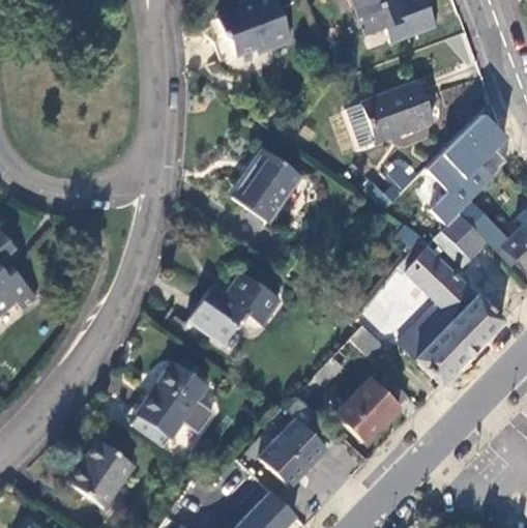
[(293,38),(280,0),(255,0),(256,3),(220,16),(226,36),(232,34),(239,53),(258,47),(264,49),(293,38)]
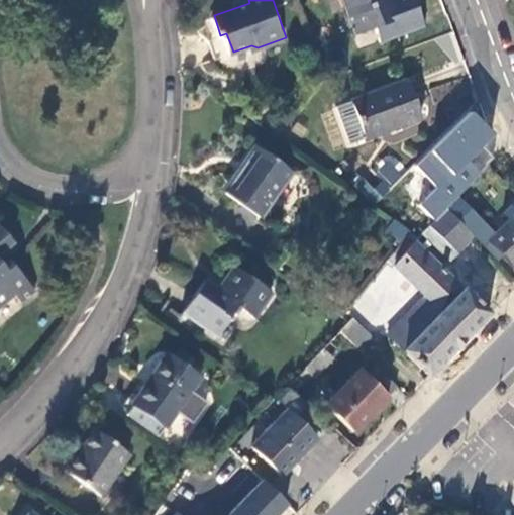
[(385,37),(426,22),(417,0),(350,0),(353,7),(349,9),(357,31),(379,23),(385,37)]
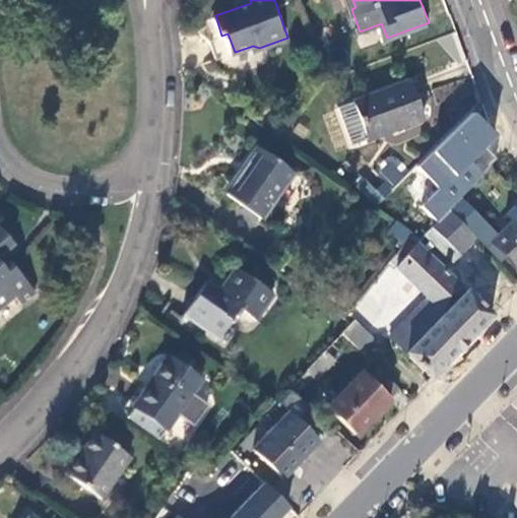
[(369,137),(427,118),(413,82),(356,102),(369,137)]
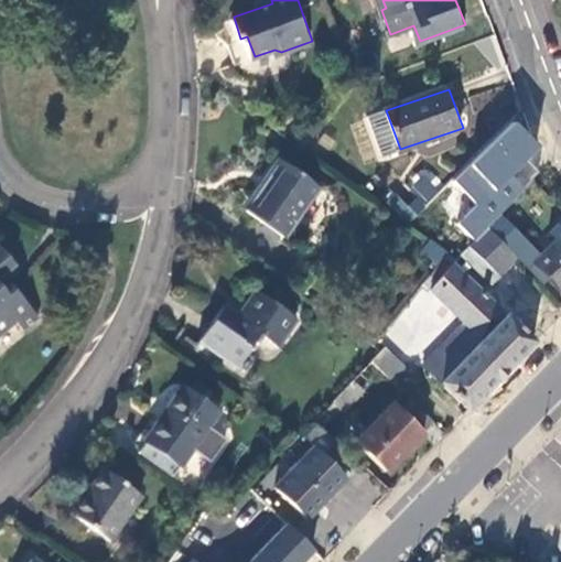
[(287,236),(322,185),(281,157),(268,174),(272,177),(250,211),(287,236)]
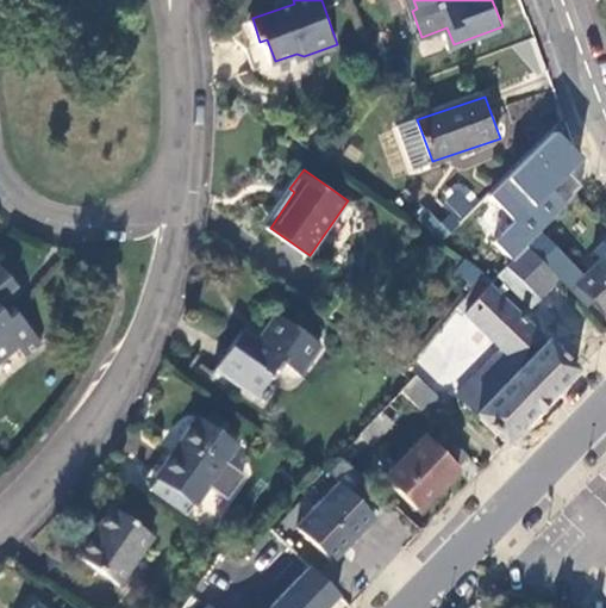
[(543,223),(563,202),(550,190),(526,215),(536,225),(541,221),(543,223)]
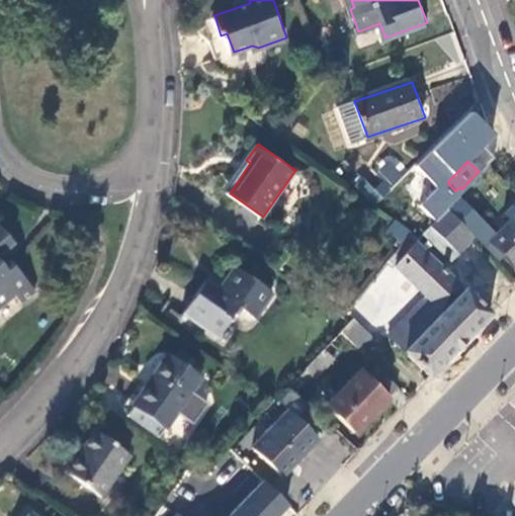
[(476,217),(458,199),(449,208),(466,227),(476,217)]
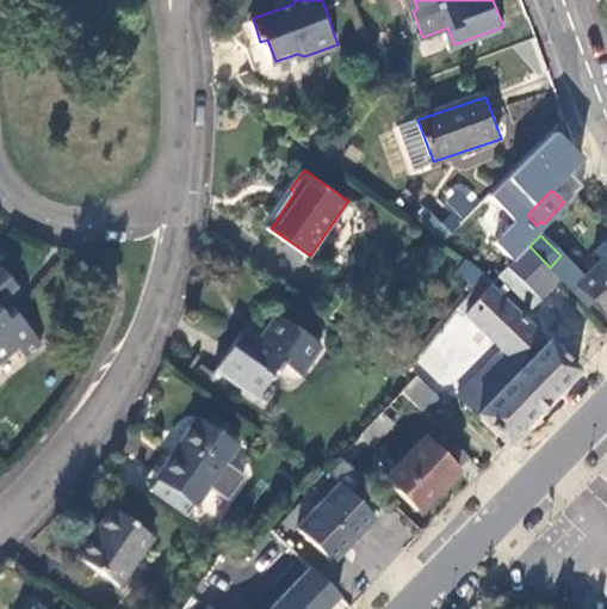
[(606,244),(600,250),(606,257),(582,283),(606,309),(606,244)]
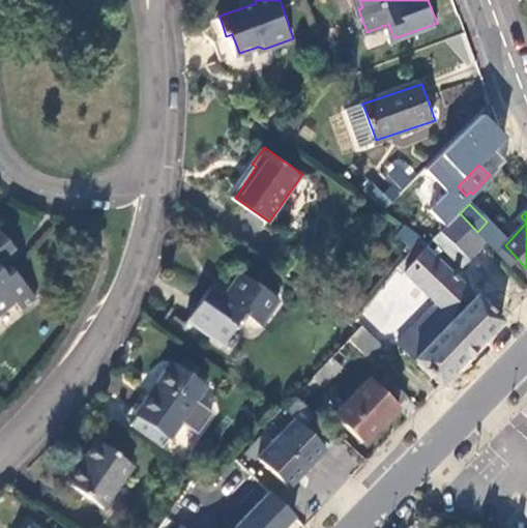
[(464,264),(488,241),(477,232),(460,213),(437,237),(464,264)]
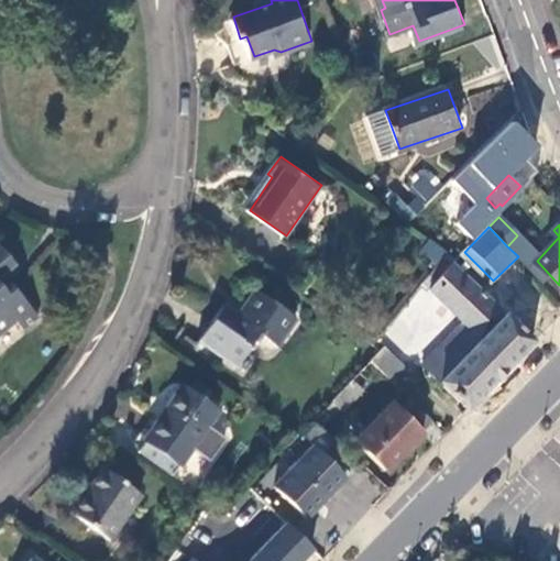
[(430,237),(421,251),(439,262),(448,248),(430,237)]
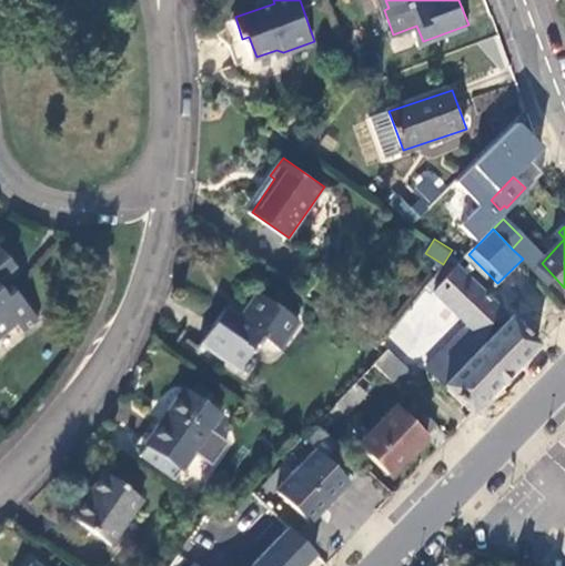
[(0,279),(16,265),(0,245),(0,336),(17,323),(24,332),(41,319),(11,285),(6,291),(0,284),(0,279)]
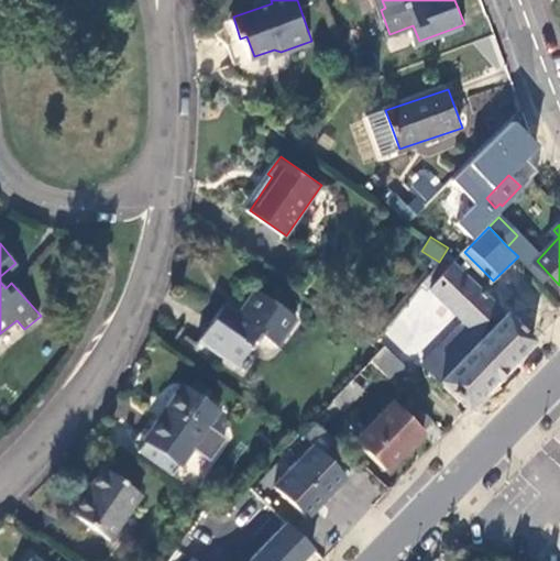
[(460,256),(451,250),(445,259),(452,265),(456,261),(460,256)]
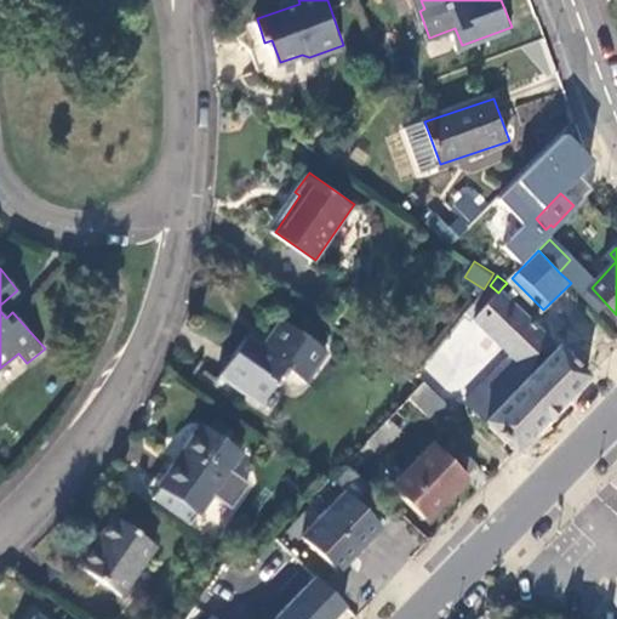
[(502,288),(498,293),(474,321),(510,356),(464,403),(486,425),(519,458),(556,420),(595,380),(502,288)]
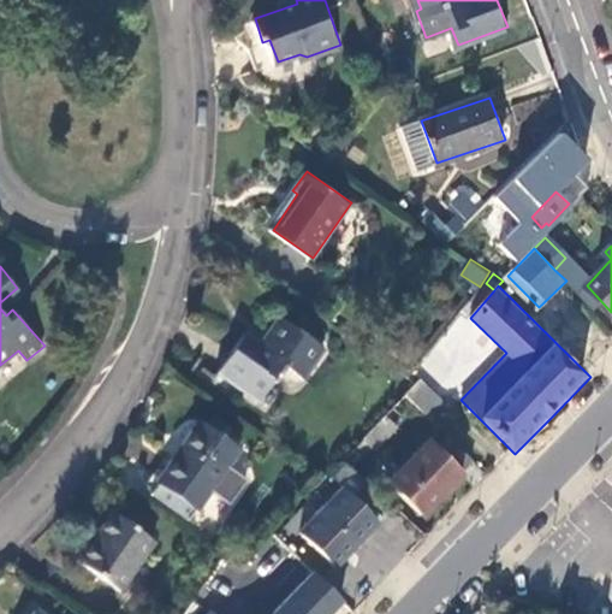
[(327,347),(283,316),(262,343),(248,334),(223,372),(261,399),(286,365),(306,377),(327,347)]
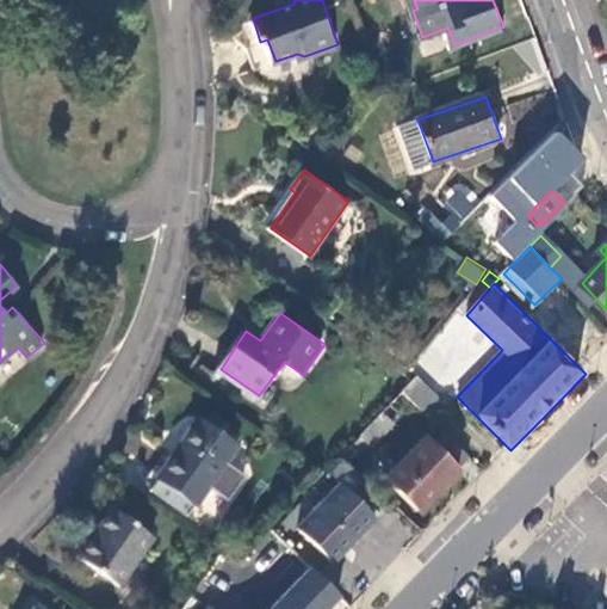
[(439,337),(420,358),(446,381),(465,360),(439,337)]
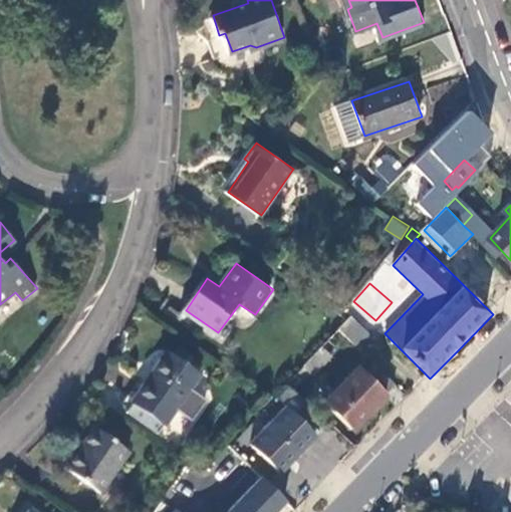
[(352,314),(348,318),(340,326),(360,347),(373,335),(352,314)]
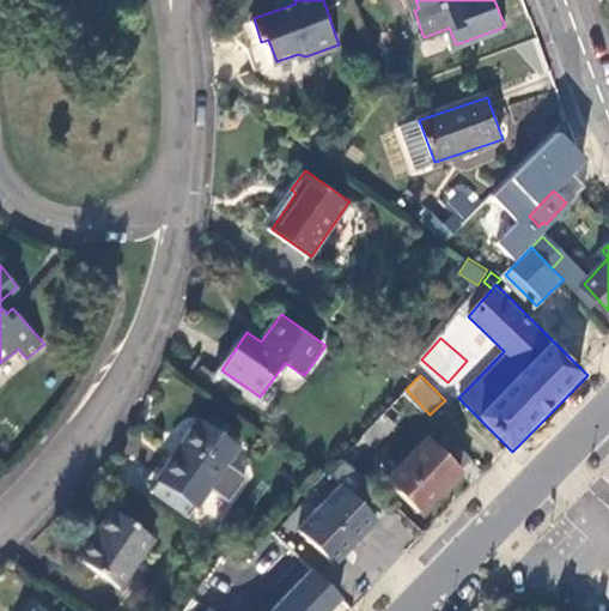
[(375,448),(399,424),(387,413),(364,436),(375,448)]
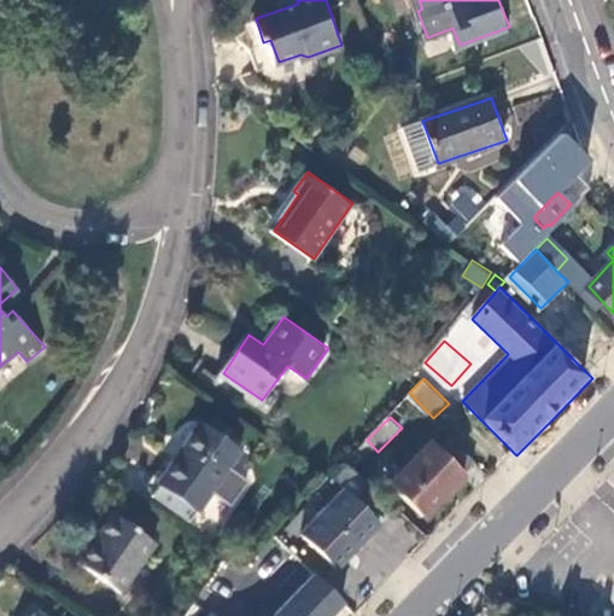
[(200,510),(241,451),(199,422),(161,481),(200,510)]
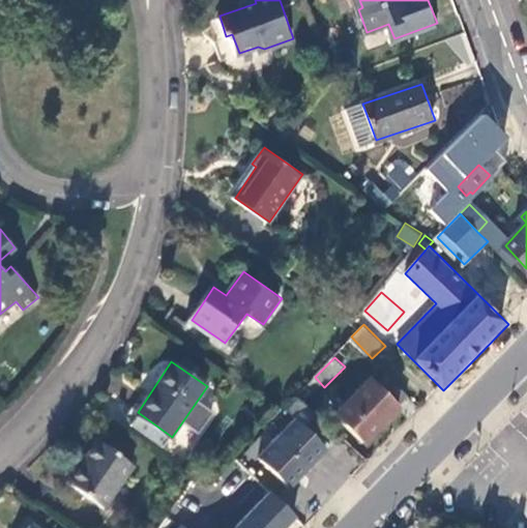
[(364,441),(409,396),(387,374),(377,384),(371,379),(337,413),(364,441)]
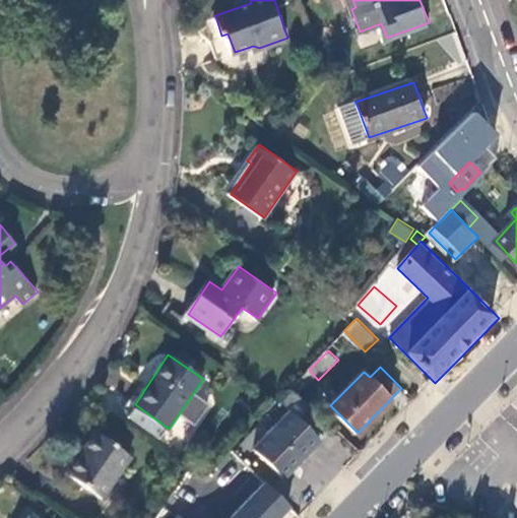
[(306,425),(319,409),(295,386),(281,400),(293,411),(256,448),(285,477),(323,440),(306,425)]
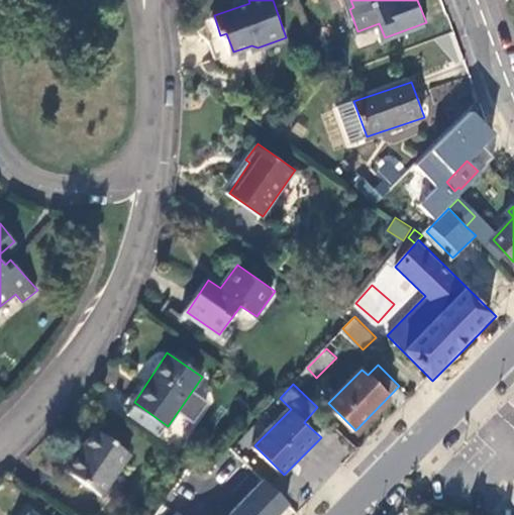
[(102,494),(130,452),(96,428),(68,469),(102,494)]
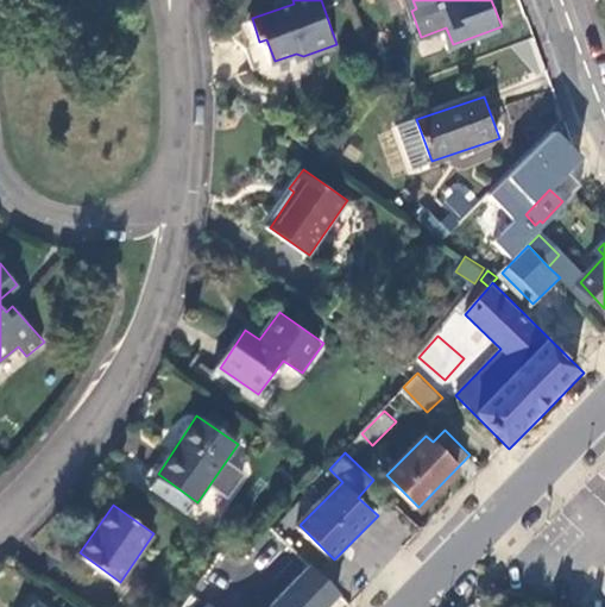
[(321,606),(338,588),(309,562),(268,606),(321,606)]
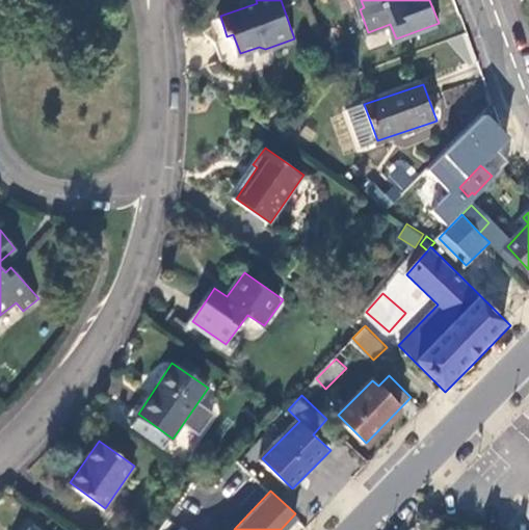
[(446,515),(434,511),(428,518),(428,524),(433,527),(444,526),(448,519),(446,515)]
